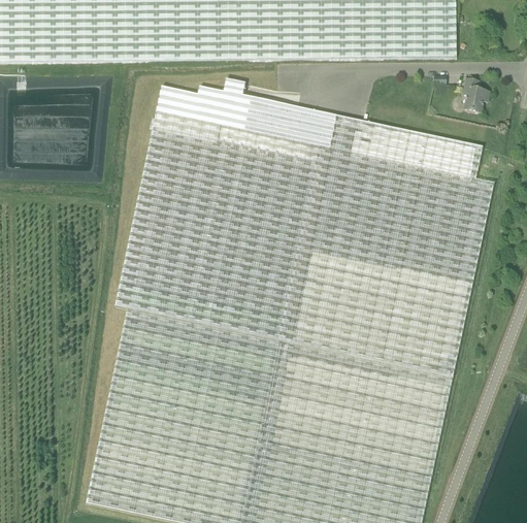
[(0,0),(0,59),(332,57),(457,55),(456,0),(0,0)]
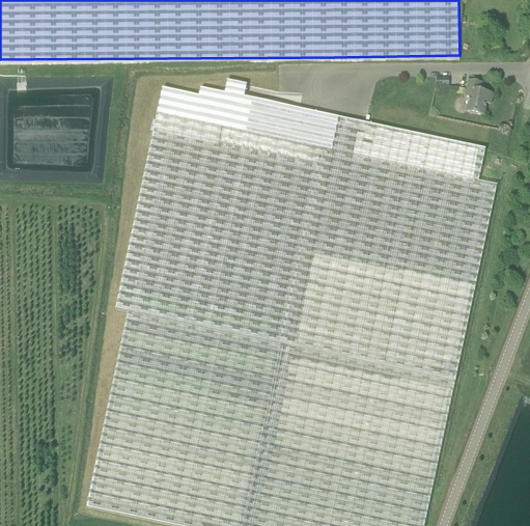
[(449,74),(437,74),(437,82),(449,82),(449,74)]
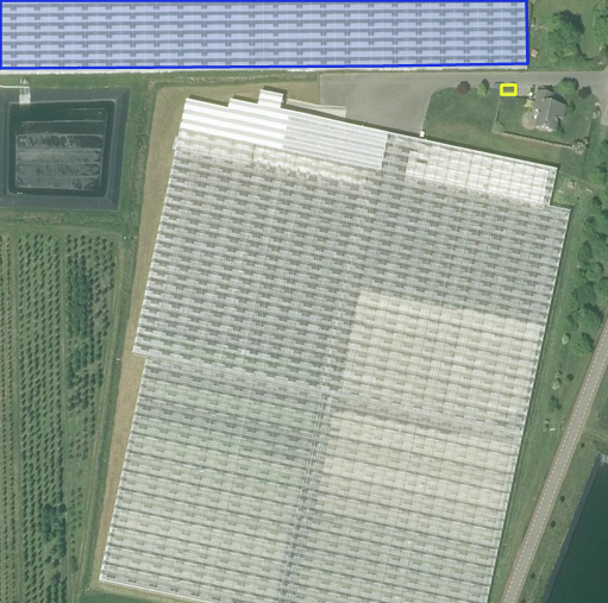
[(188,98),(181,130),(381,173),(389,131),(281,108),(284,94),(262,88),(258,104),(231,98),(230,107),(188,98)]
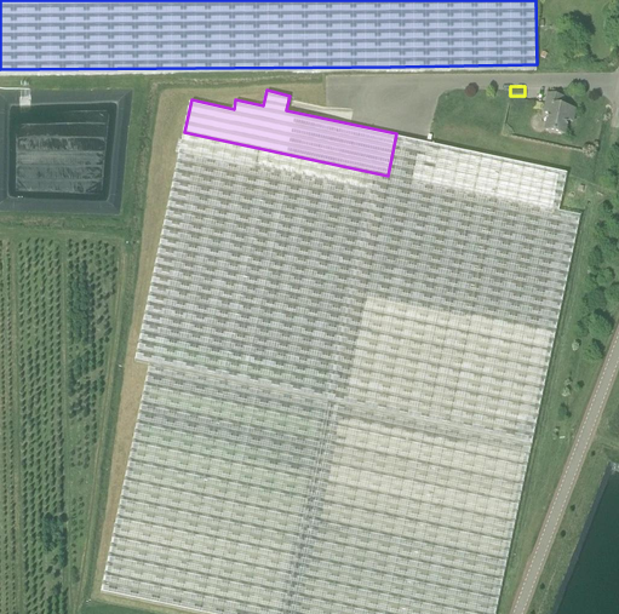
[(573,118),(575,105),(562,102),(565,93),(549,90),(545,108),(550,109),(546,126),(566,131),(568,116),(573,118)]
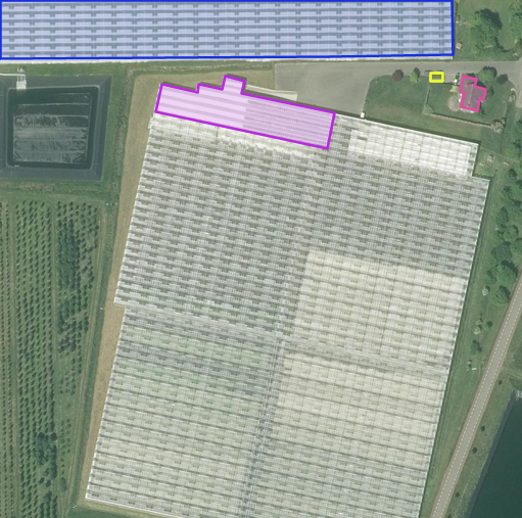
[(182,517),(417,517),(448,372),(489,179),(472,176),(474,162),(478,143),(334,112),(327,148),(155,111),(115,300),(119,301),(127,303),(86,498),(182,517)]
